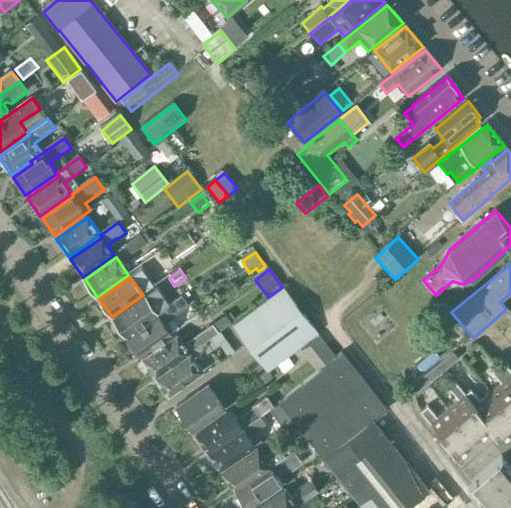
[(144,297),(113,320),(125,336),(146,323),(146,322),(157,314),(157,315),(169,306),(157,290),(145,298),(144,297)]
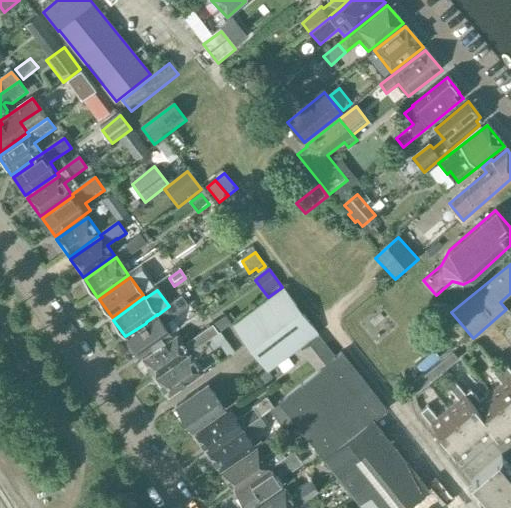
[(318,335),(284,291),(283,290),(234,324),(267,371),(318,335)]
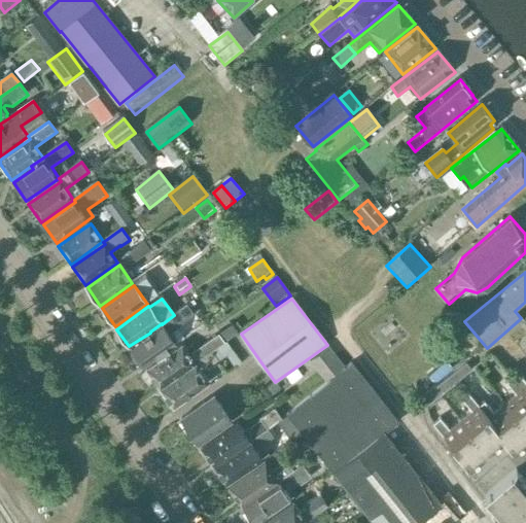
[(152,335),(132,350),(144,369),(176,345),(184,341),(177,330),(195,318),(186,307),(174,315),(162,324),(162,323),(150,332),(150,333),(152,335)]
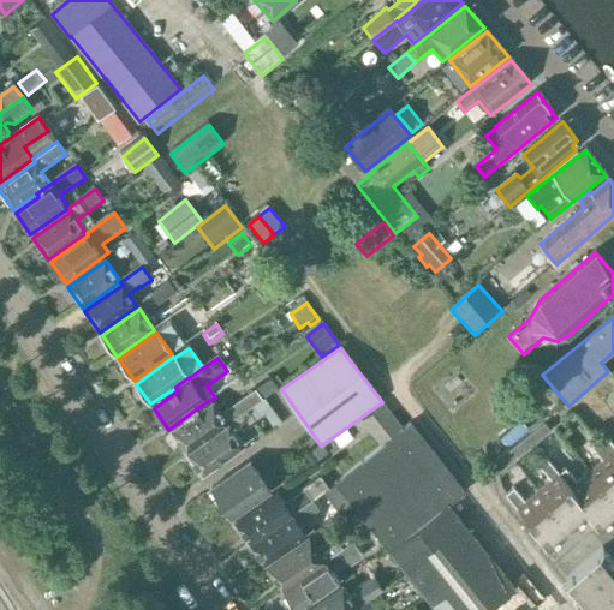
[(213,404),(172,434),(188,455),(248,412),(262,401),(254,390),(220,414),(213,404)]
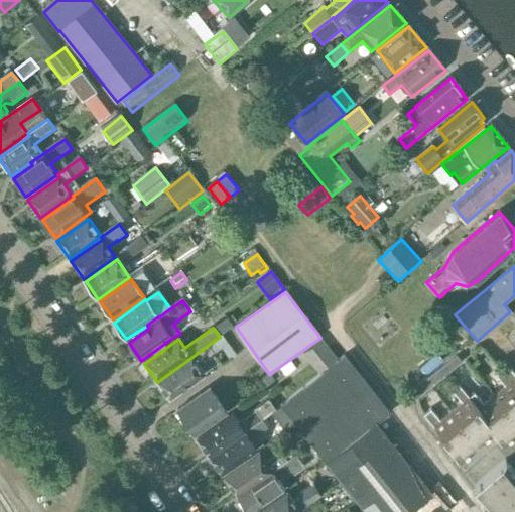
[(208,346),(157,382),(170,401),(205,376),(198,366),(214,354),(215,356),(223,351),(230,362),(238,357),(230,346),(229,347),(222,336),(220,337),(208,346)]
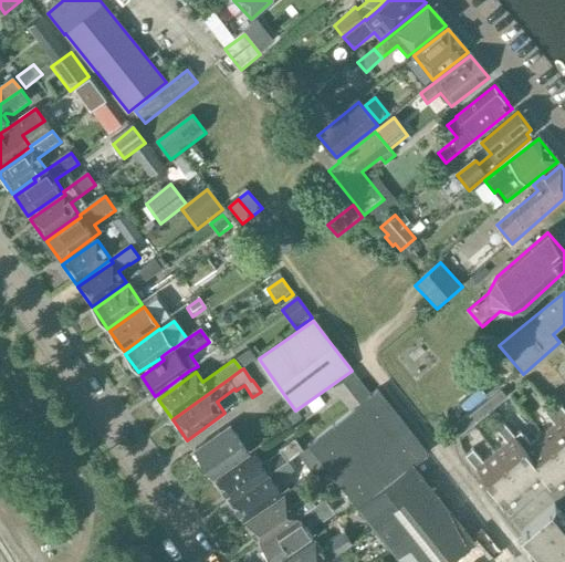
[(355,407),(374,393),(357,371),(337,385),(355,407)]
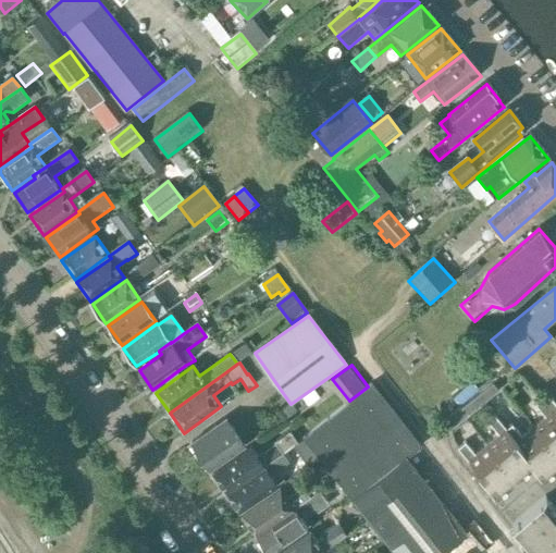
[(498,392),(493,384),(464,408),(469,416),(498,392)]
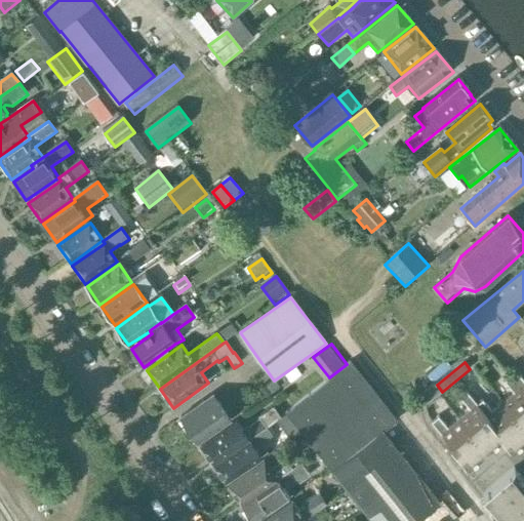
[(512,378),(523,393),(523,381),(518,373),(512,378)]
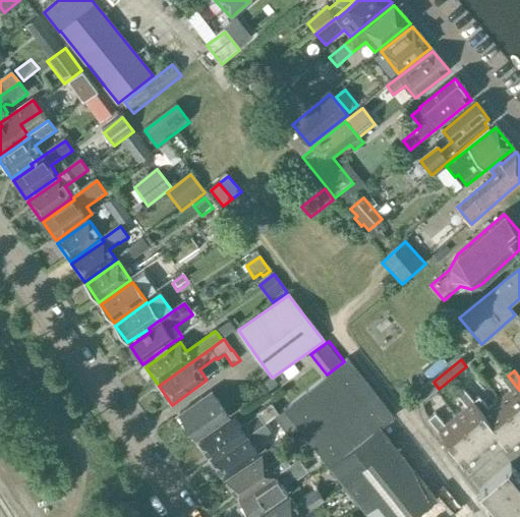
[(501,402),(519,424),(519,390),(508,376),(502,381),(512,393),(501,402)]
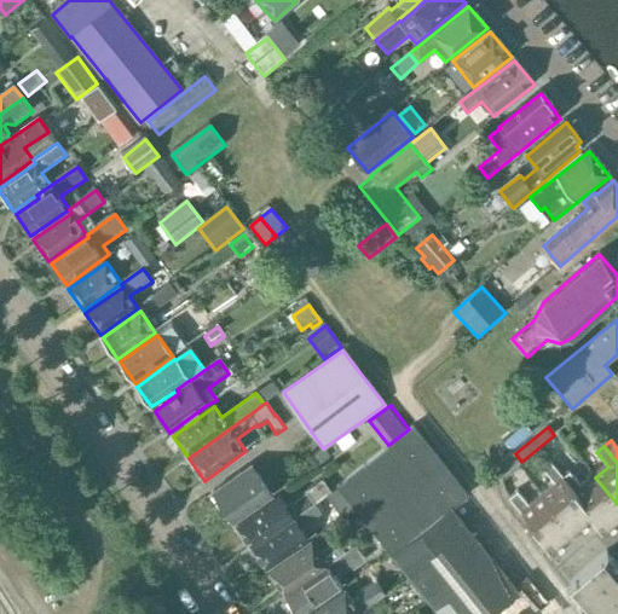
[(325,452),(312,461),(318,469),(330,461),(325,452)]
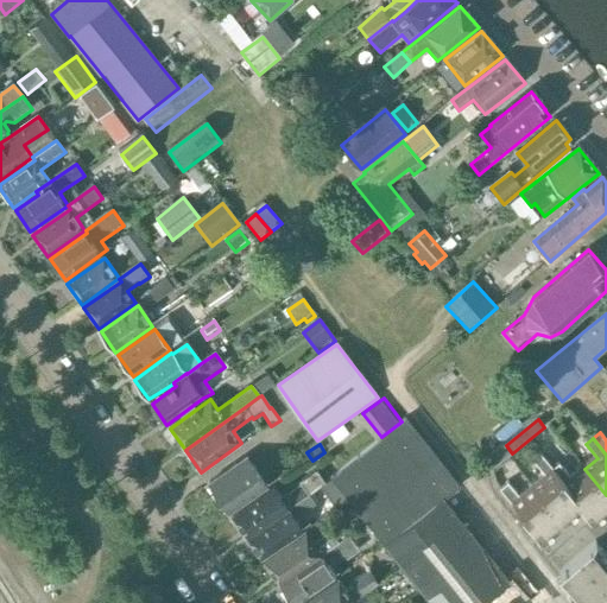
[(506,445),(480,465),(487,474),(512,454),(506,445)]
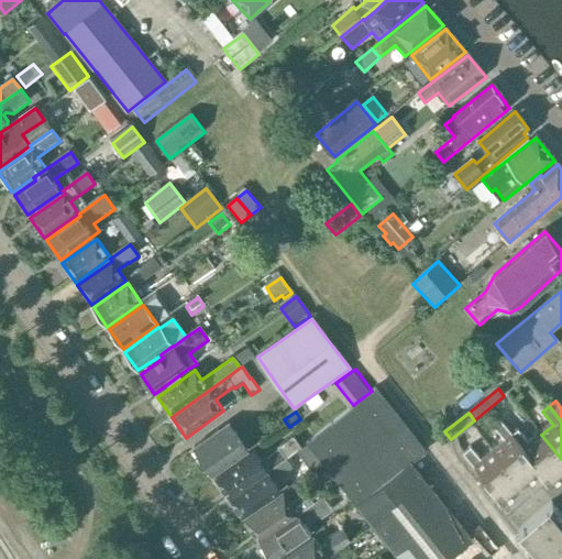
[(540,471),(551,483),(561,473),(561,459),(541,435),(530,444),(519,431),(514,436),(503,424),(502,425),(540,471)]
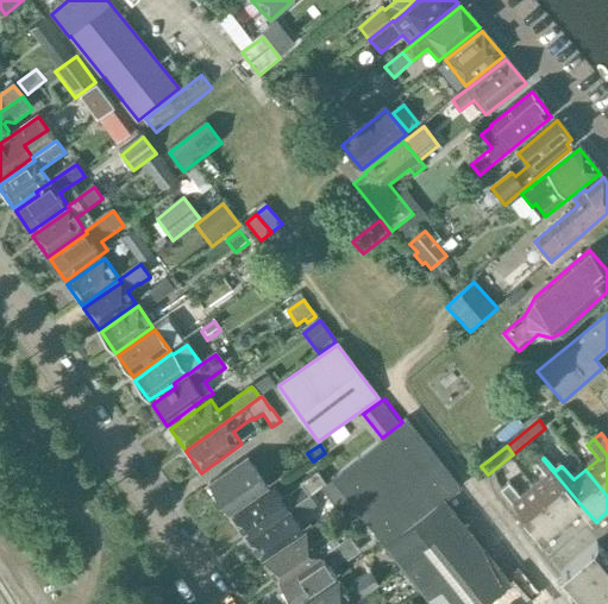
[(211,486),(230,515),(268,486),(246,459),(211,486)]
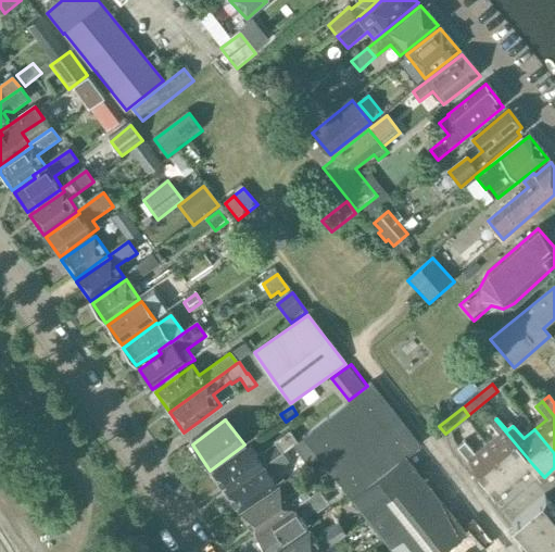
[(488,447),(516,480),(533,465),(495,419),(489,425),(500,437),(488,447)]
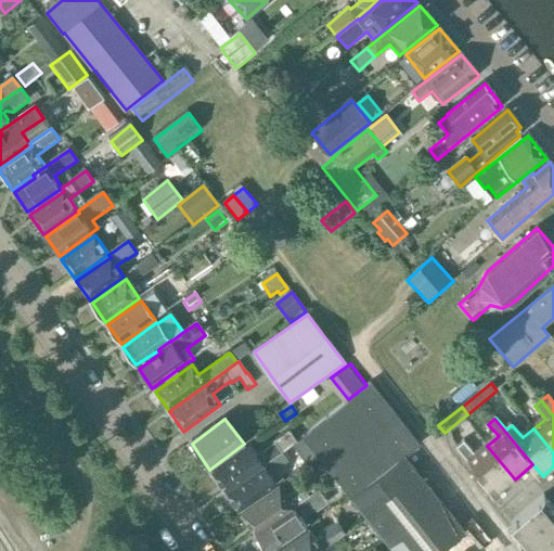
[(248,446),(213,473),(226,492),(290,447),(296,443),(288,433),(274,443),(274,444),(256,457),(248,446)]
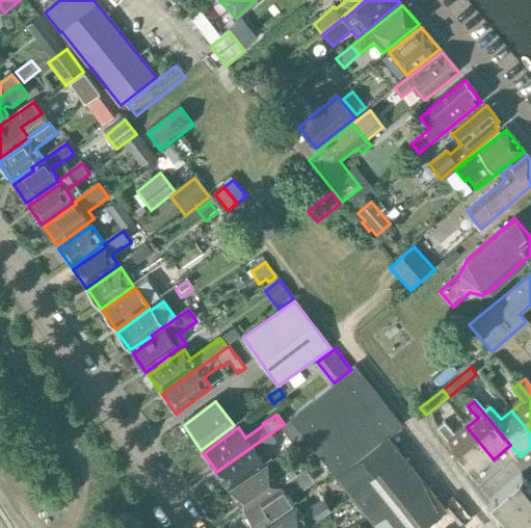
[(277,428),(216,472),(230,491),(265,465),(259,455),(276,442),(279,445),(292,436),(284,424),(277,428)]
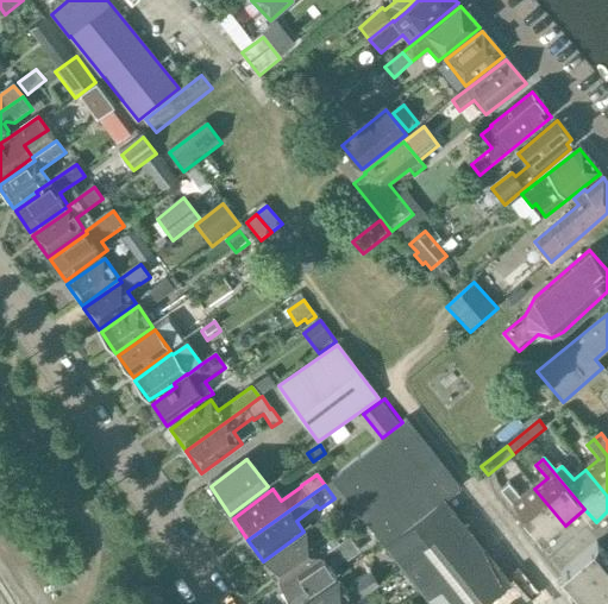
[(512,485),(502,492),(544,542),(565,526),(534,489),(524,498),(512,485)]
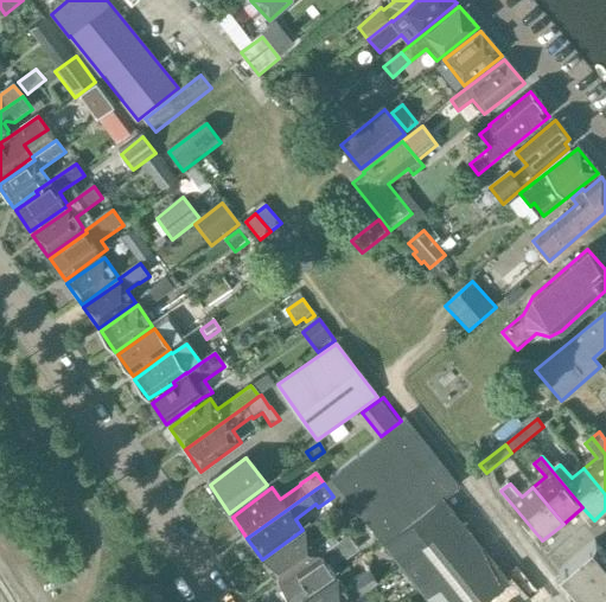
[(343,526),(332,533),(338,543),(339,544),(350,537),(343,526)]
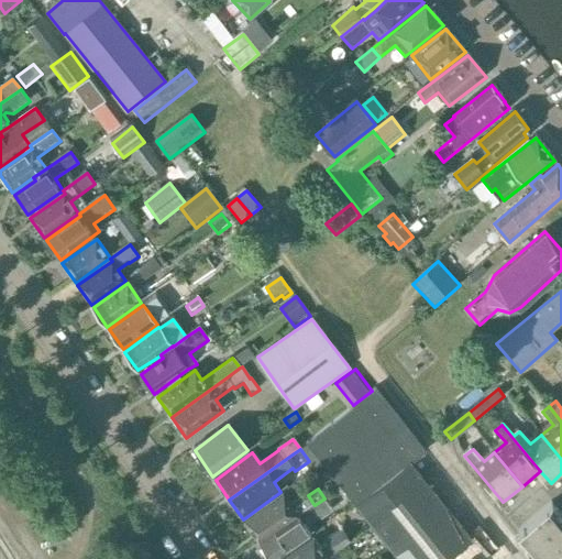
[(245,523),(259,543),(297,516),(313,504),(308,495),(290,506),(282,495),(245,523)]
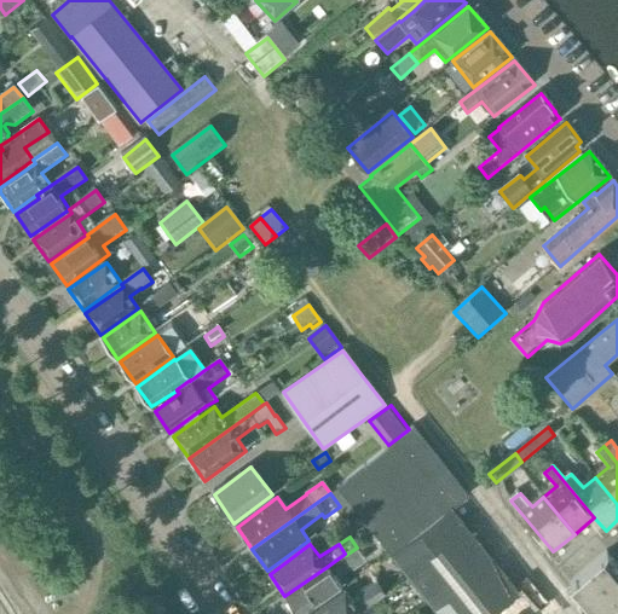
[(345,554),(327,567),(284,596),(296,613),(306,613),(341,588),(334,578),(351,566),(354,571),(367,562),(357,548),(346,555),(345,554)]
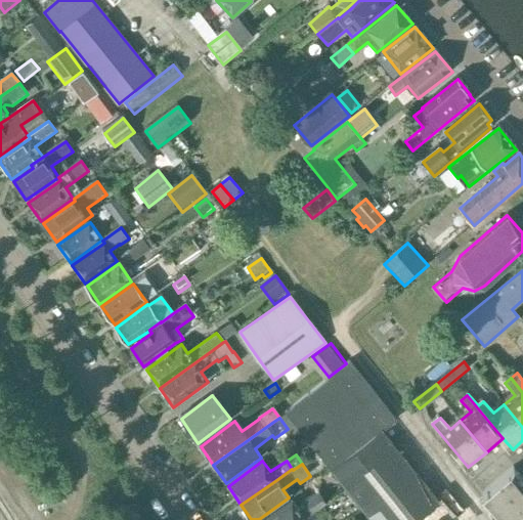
[(484,494),(505,519),(522,519),(522,480),(514,469),(484,494)]
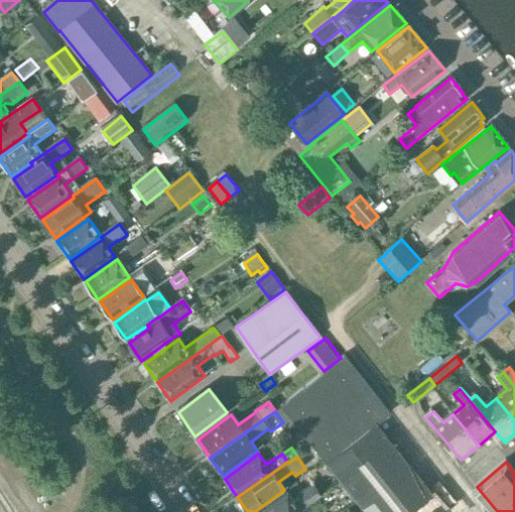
[(286,494),(260,511),(301,511),(317,501),(322,498),(314,487),(301,495),(303,499),(294,505),(286,494)]
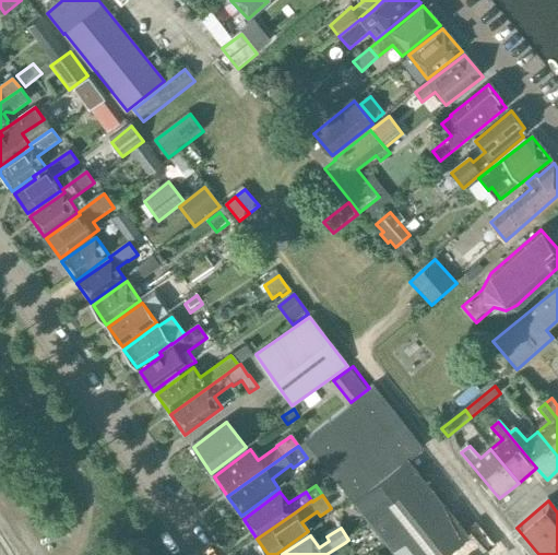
[(348,554),(351,553),(344,543),(327,554),(348,554)]
